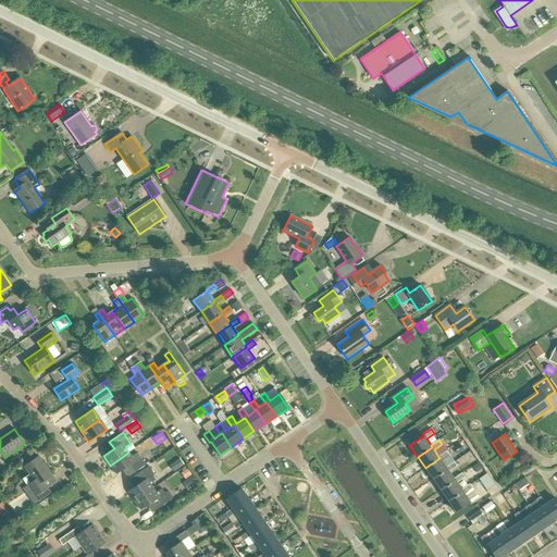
[(425,468),(433,479),(447,469),(446,468),(442,460),(449,456),(446,452),(438,457),(440,458),(425,468)]
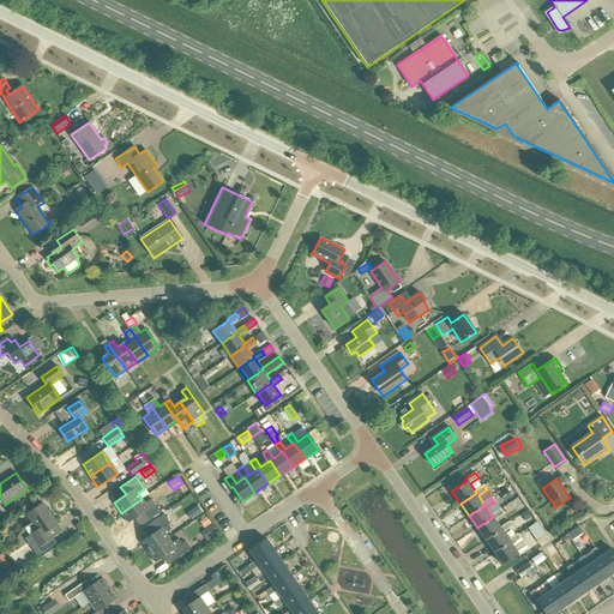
[(121,513),(128,523),(143,513),(148,522),(161,513),(151,499),(145,504),(142,499),(121,513)]
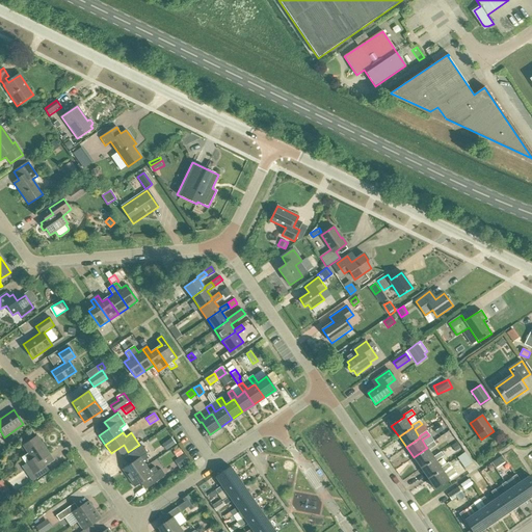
[(27,463),(37,479),(48,471),(41,460),(49,455),(36,436),(24,446),(29,453),(22,458),(26,463),(27,463)]
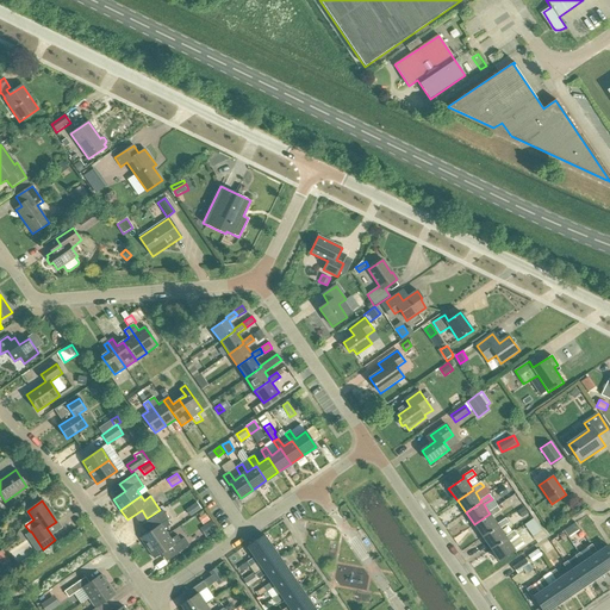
[(185,509),(190,516),(200,508),(195,502),(185,509)]
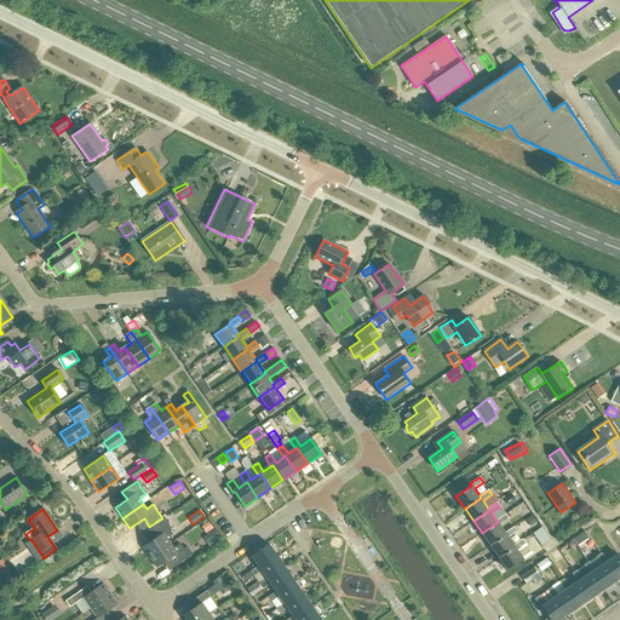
[(482,533),(491,546),(506,534),(505,533),(500,526),(509,520),(505,515),(497,521),(498,522),(482,533)]
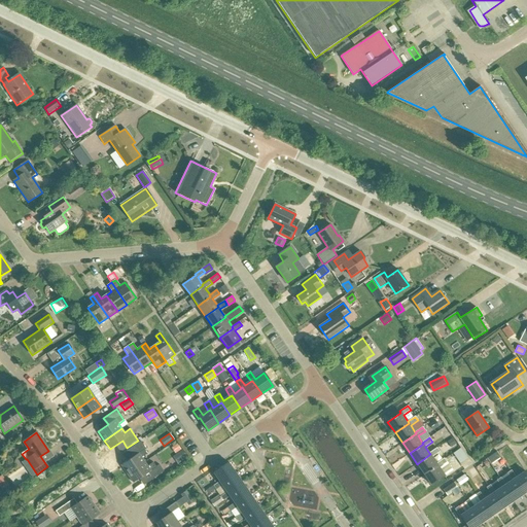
[(121,465),(128,475),(144,462),(142,458),(147,454),(144,450),(146,449),(141,442),(128,451),(132,458),(121,465)]
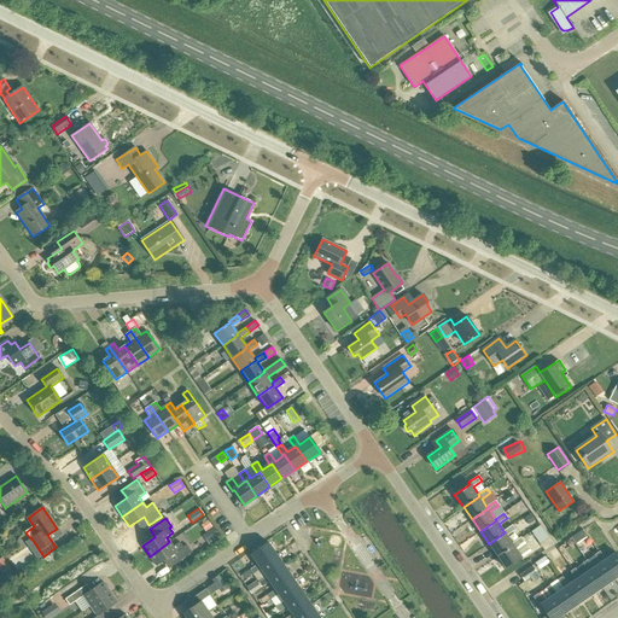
[(489,544),(497,557),(513,546),(512,543),(507,536),(516,530),(512,525),(503,531),(505,532),(489,544)]
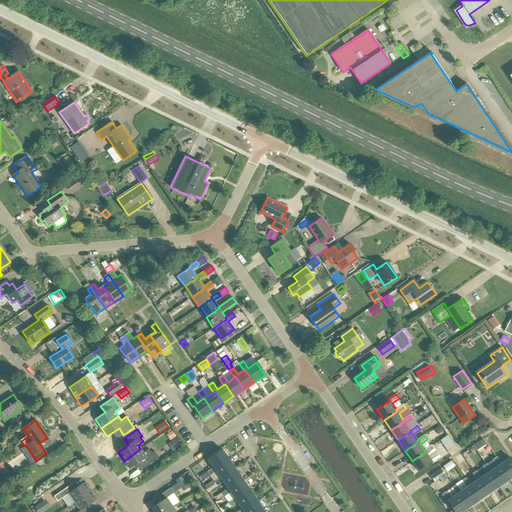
[(170,443),(175,448),(181,444),(176,438),(170,443)]
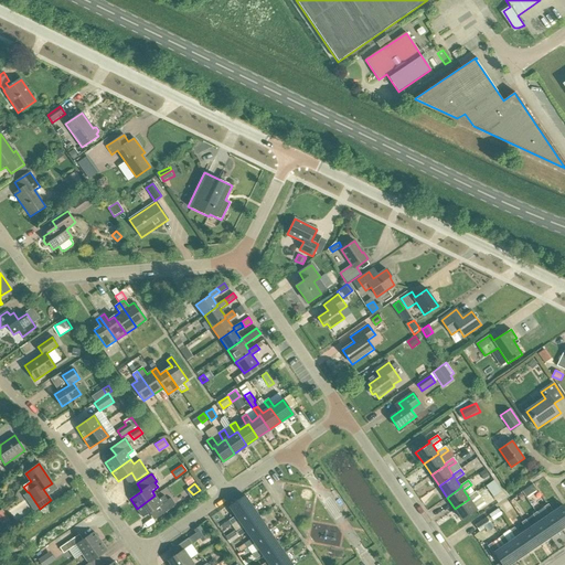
[(455,509),(462,520),(477,510),(471,501),(479,496),(476,491),(468,497),(469,499),(455,509)]
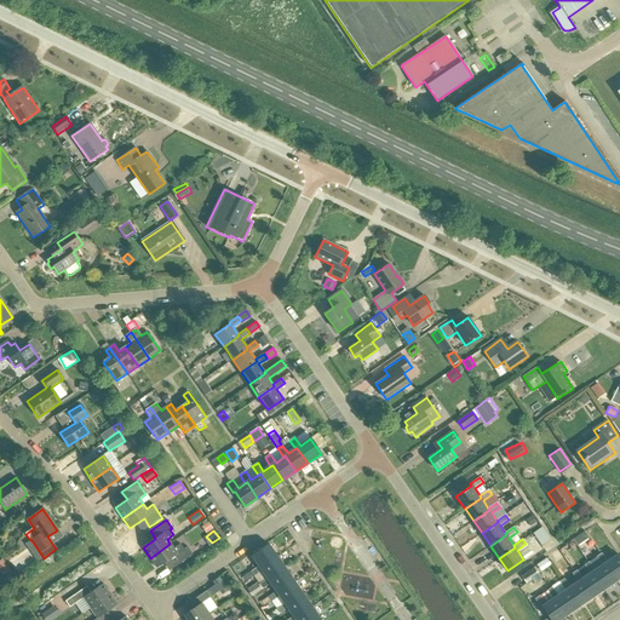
[(150,558),(156,568),(170,560),(176,567),(193,555),(188,547),(184,550),(181,544),(173,549),(170,544),(150,558)]
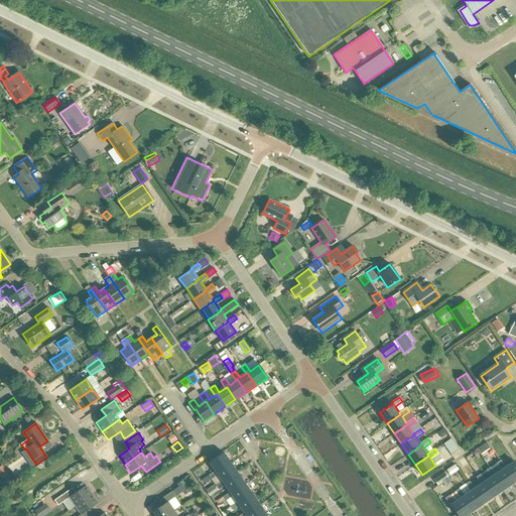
[(218,474),(231,465),(223,454),(210,463),(216,471),(209,476),(212,480),(219,475),(218,474)]
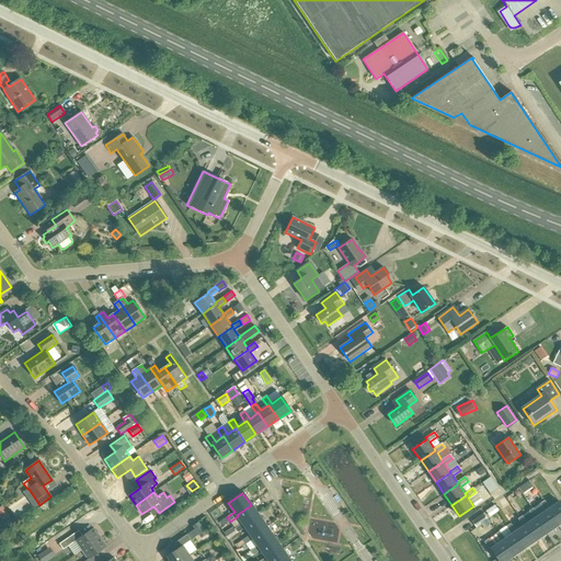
[(547,511),(557,525),(560,522),(560,505),(559,503),(550,508),(545,501),(540,504),(546,512),(547,511)]
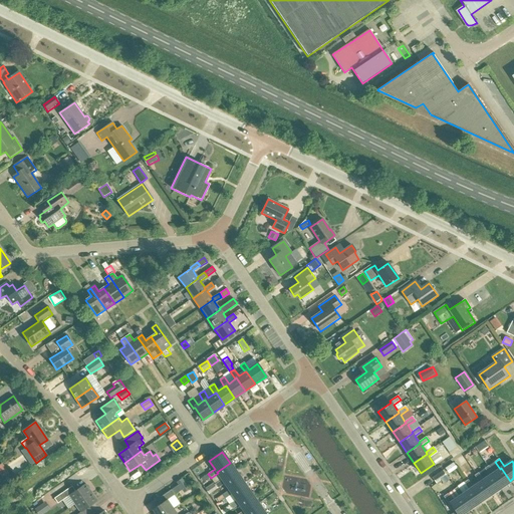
[(224,482),(237,473),(230,463),(217,472),(218,473),(222,480),(215,484),(218,488),(225,483),(224,482)]
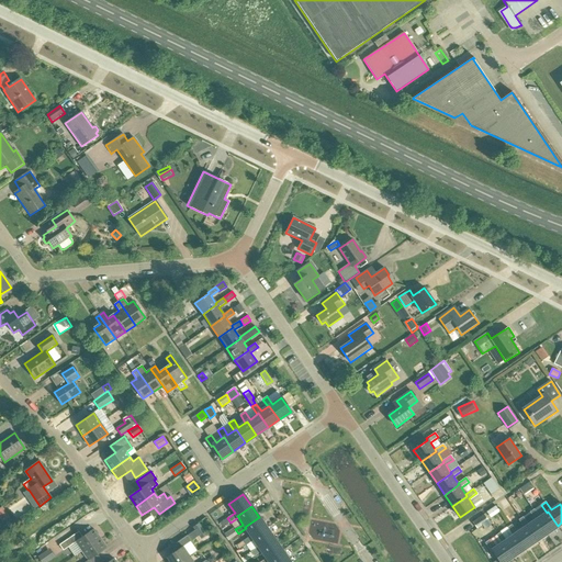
[(12,521),(2,507),(0,508),(0,519),(4,526),(12,521)]
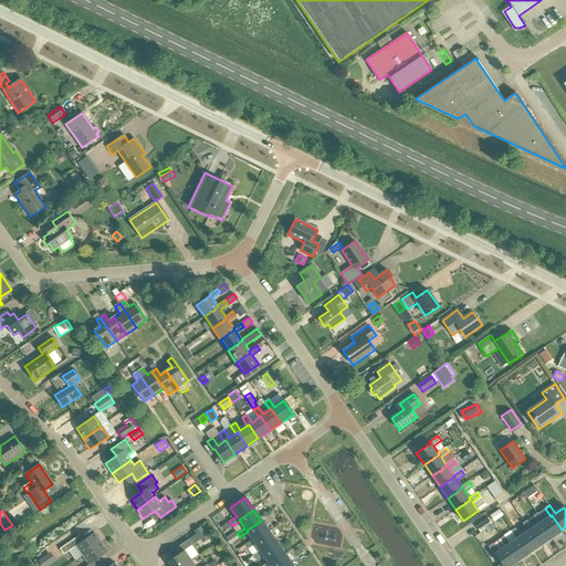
[(499,511),(491,516),(494,520),(502,515),(499,511)]
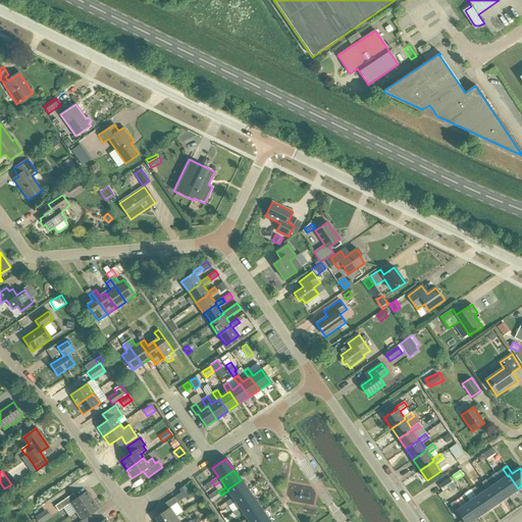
[(499,482),(508,496),(518,488),(509,475),(508,476),(501,480),(497,473),(492,476),(498,483),(499,482)]
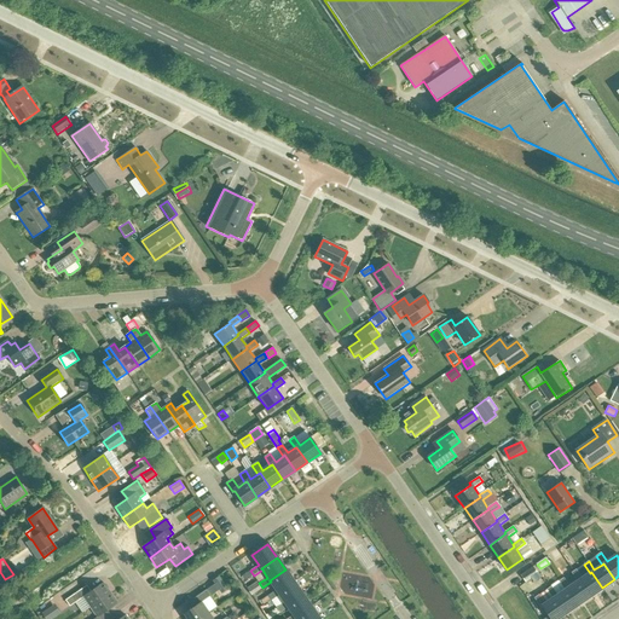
[(532,567),(519,576),(520,576),(525,583),(537,574),(532,567)]
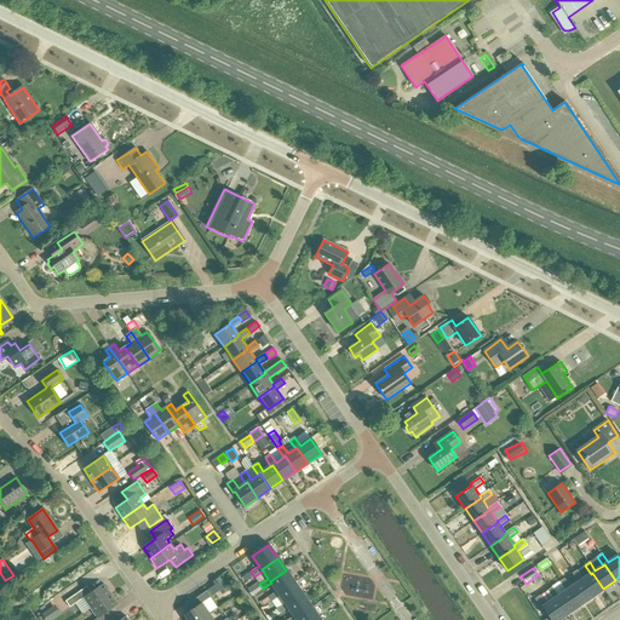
[(279,593),(294,584),(286,570),(270,581),(271,583),(276,591),(269,597),(271,601),(280,596),(279,593)]
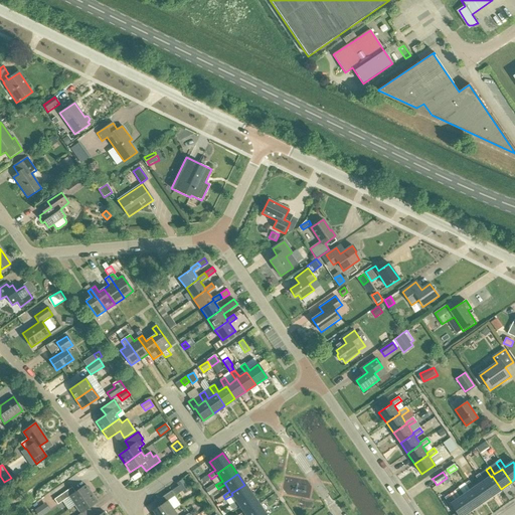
[(482,483),(491,496),(501,489),(492,476),(491,477),(484,481),(479,474),(476,477),(480,484),(482,483)]
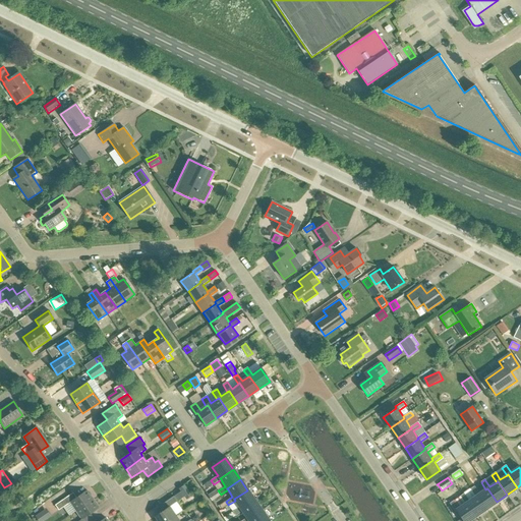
[(476,496),(486,509),(497,502),(487,488),(485,489),(479,494),(474,486),(470,489),(475,497),(476,496)]
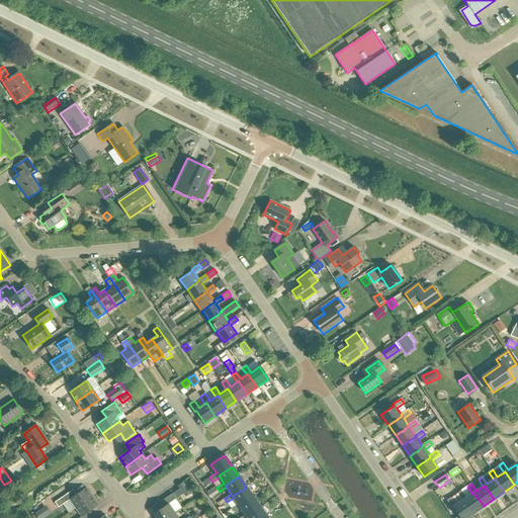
[(205,493),(209,498),(218,493),(213,487),(205,493)]
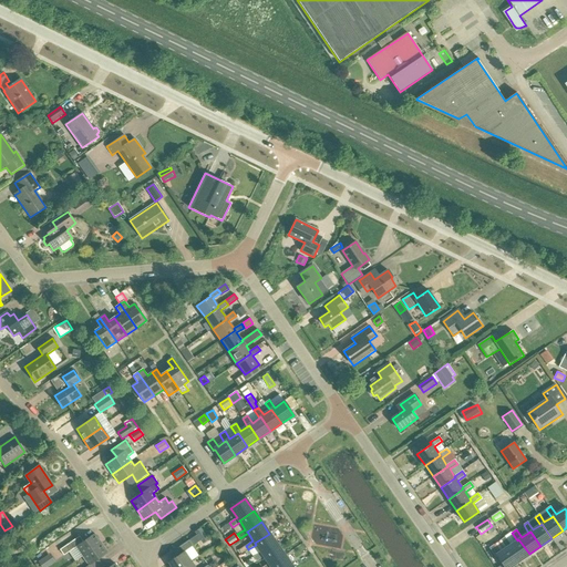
[(76,547),(83,556),(101,544),(94,534),(80,544),(76,538),(58,552),(61,556),(69,550),(70,552),(76,547)]
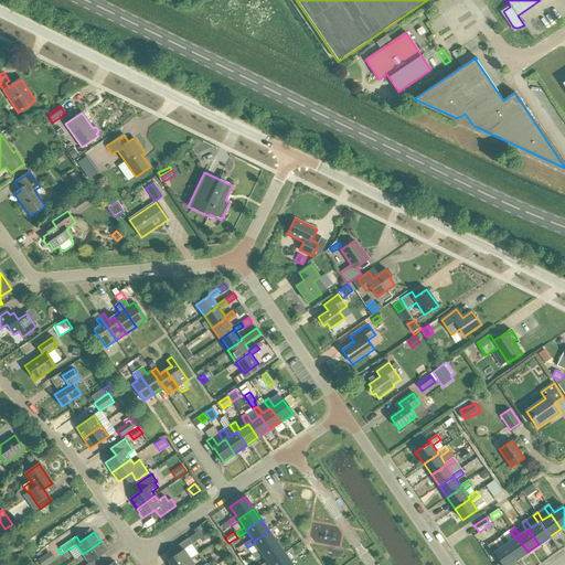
[(262,553),(276,543),(268,532),(254,541),(255,543),(259,550),(253,555),(255,560),(263,554),(262,553)]
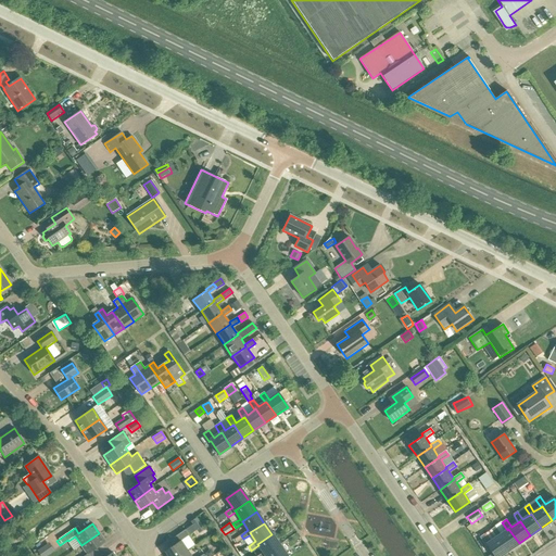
[(191,526),(186,530),(189,535),(194,531),(191,526)]
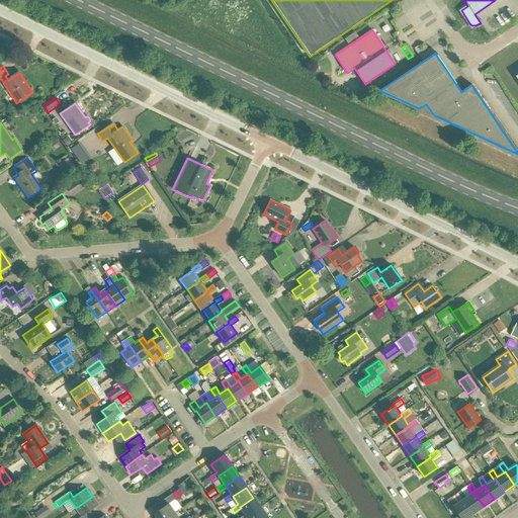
[(463,500),(473,513),(484,506),(473,493),(472,494),(466,498),(461,491),(457,494),(462,501),(463,500)]
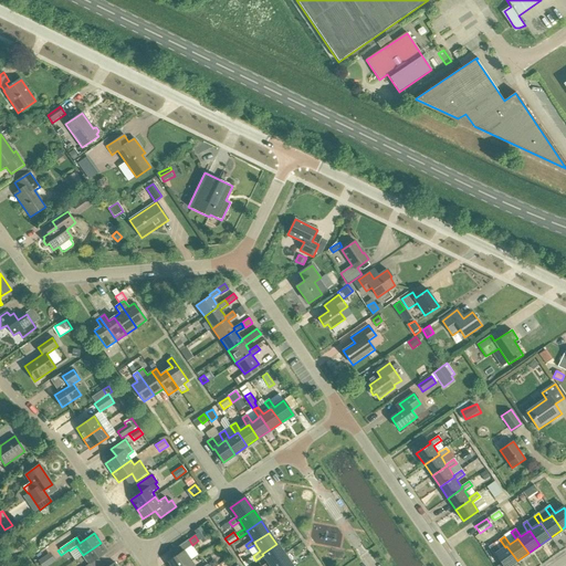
[(168,562),(170,565),(182,565),(191,561),(184,551),(192,545),(188,540),(178,547),(181,553),(168,562)]
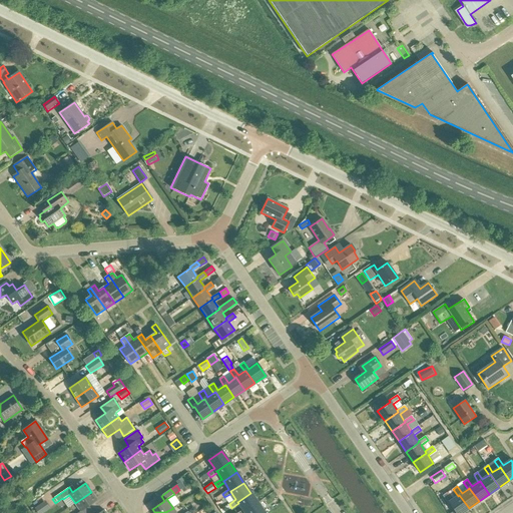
[(78,512),(86,512),(84,509),(97,500),(91,492),(75,503),(80,512),(78,512)]
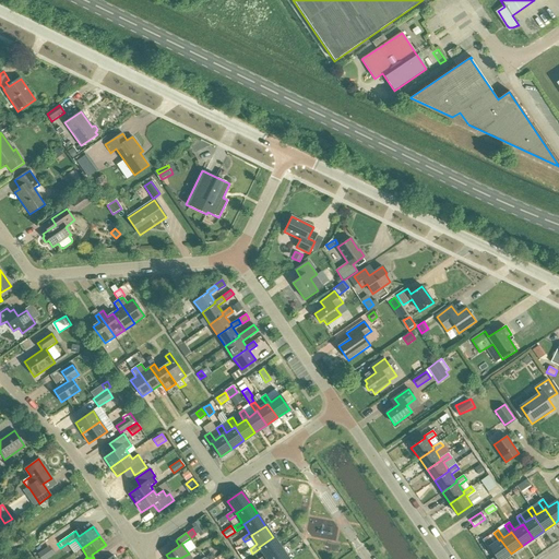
[(266,558),(281,548),(273,537),(259,547),(260,548),(265,556),(259,558),(266,558)]
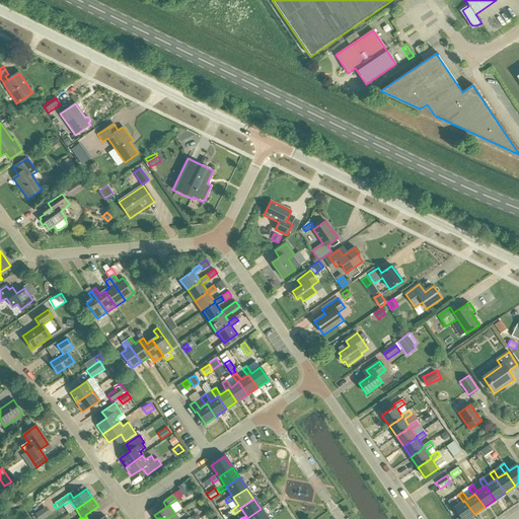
[(454,509),(461,518),(466,518),(474,514),(464,501),(463,502),(456,506),(451,499),(448,502),(453,510),(454,509)]
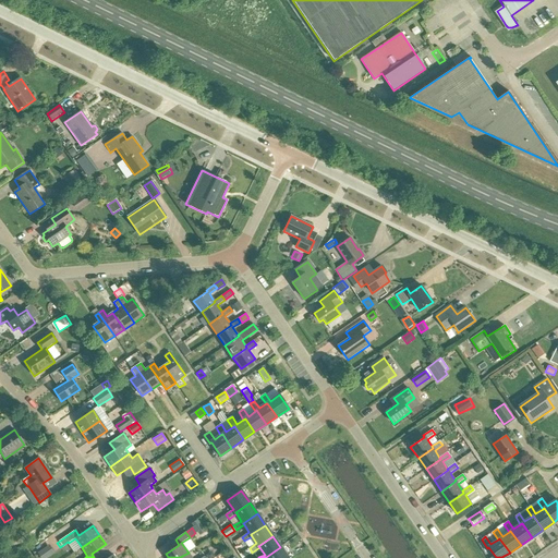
[(49,546),(38,553),(41,557),(47,557),(55,554),(49,546)]
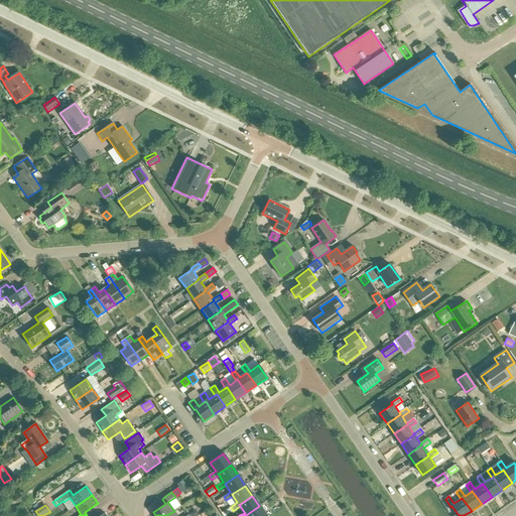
[(266,515),(259,506),(246,515),(266,515)]
